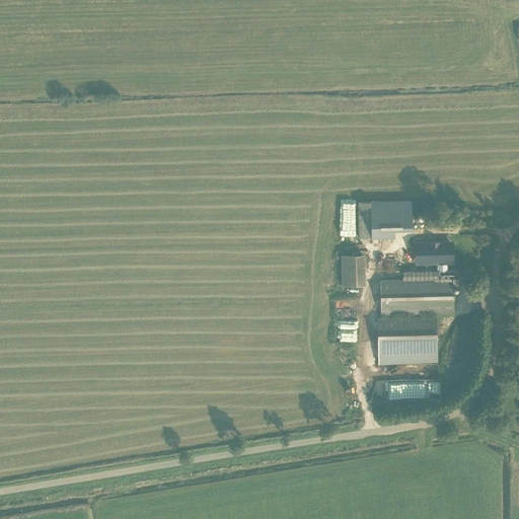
[(411,201),(358,202),(358,237),(371,237),(371,236),(390,236),(390,227),(402,227),(402,226),(411,226),(411,201)]
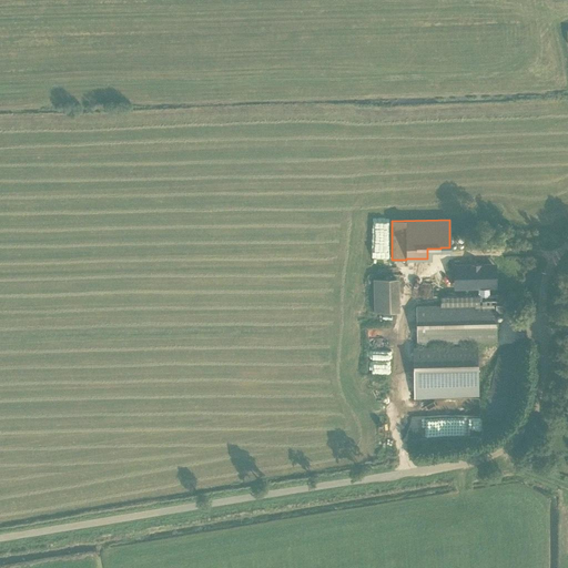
[(374,260),(384,260),(385,245),(375,245),(374,260)]
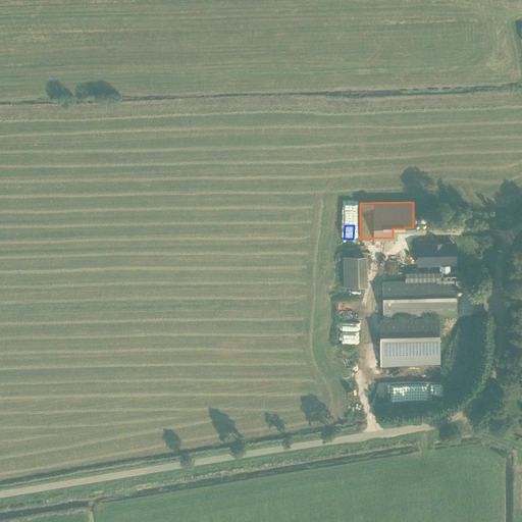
[(439,272),(449,271),(449,263),(453,263),(452,243),(440,244),(440,243),(432,244),(420,244),(421,264),(439,264),(439,272)]
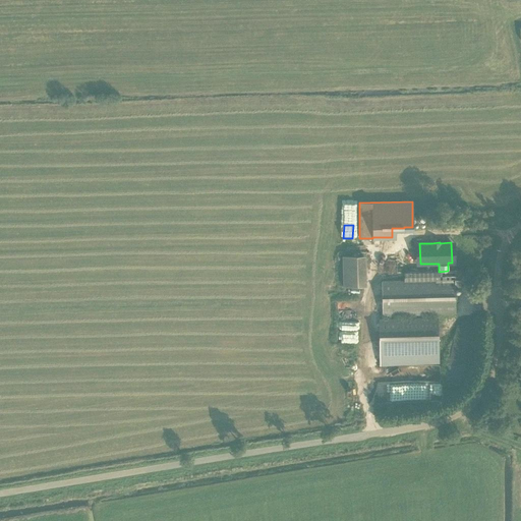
[(363,255),(343,255),(343,286),(364,286),(363,255)]
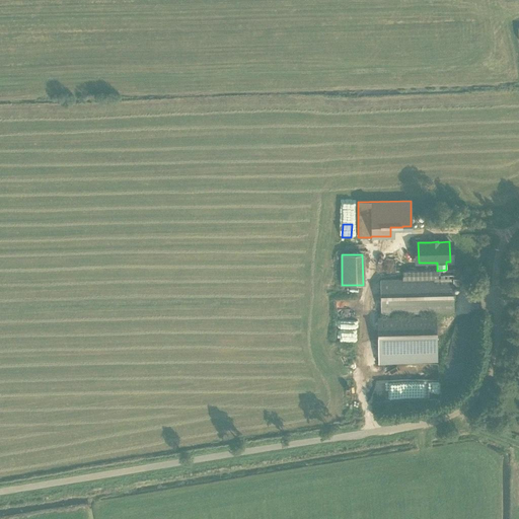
[(453,278),(453,270),(446,270),(437,271),(403,271),(402,271),(402,280),(380,280),(381,313),(453,311),(452,278),(453,278)]
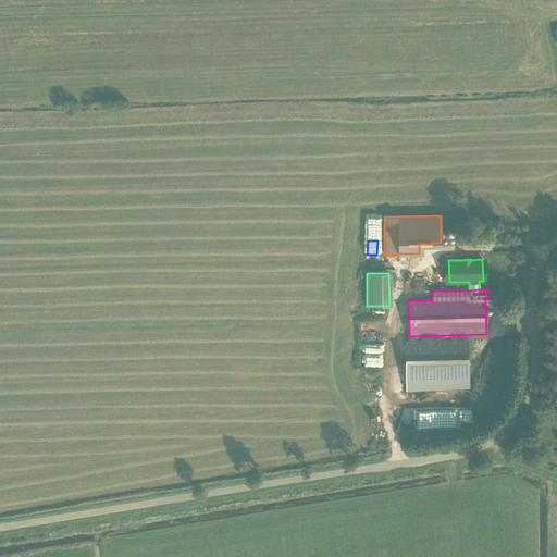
[(384,330),(356,329),(356,339),(361,339),(361,358),(384,358),(384,330)]
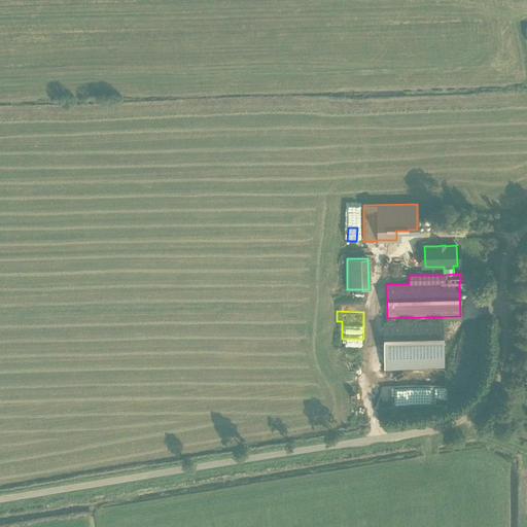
[(444,365),(443,321),(383,322),(384,366),(444,365)]
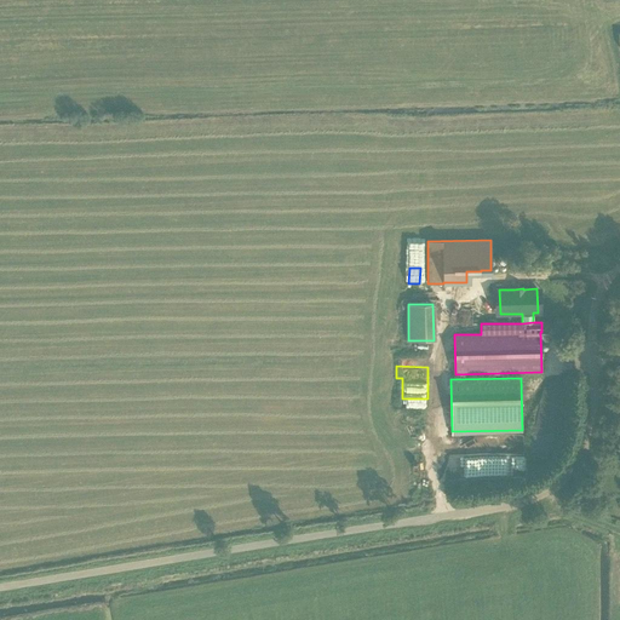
[(541,389),(539,406),(552,408),(554,390),(541,389)]
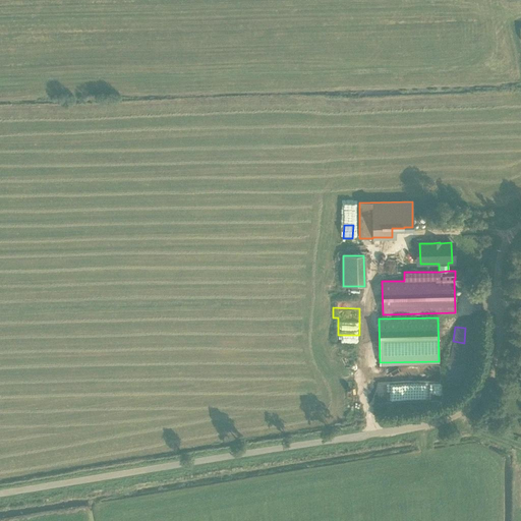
[(388,382),(436,381),(436,365),(408,365),(408,374),(398,374),(398,367),(388,367),(388,382)]
